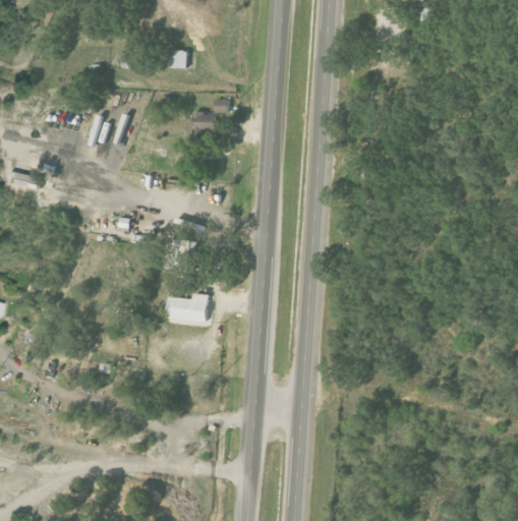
[(186,68),(186,50),(169,50),(168,67),(186,68)]
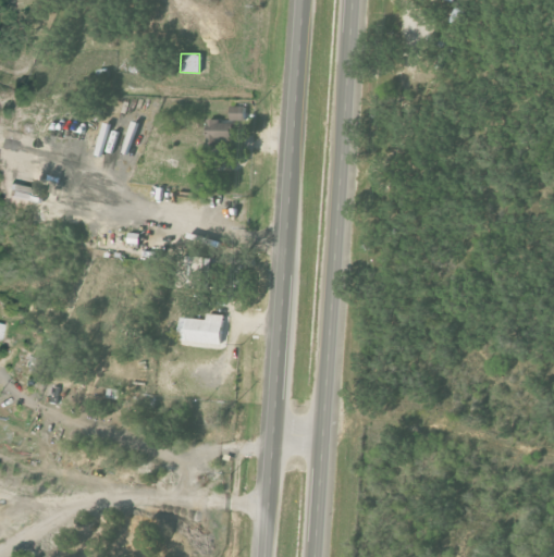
[(243,120),(242,106),(229,107),(229,121),(243,120)]
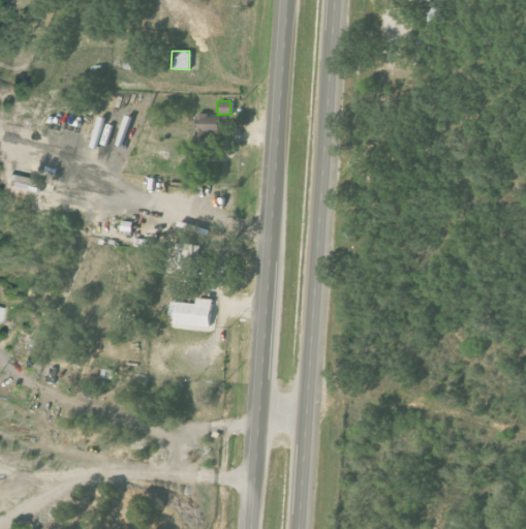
[(217,138),(217,114),(195,113),(194,137),(217,138)]
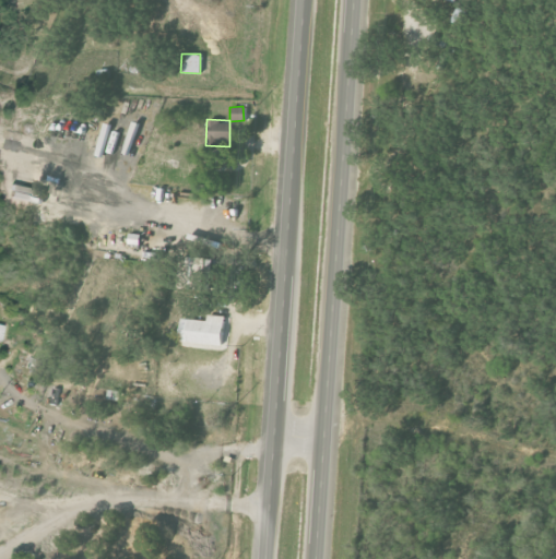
[(204,320),(179,319),(177,342),(223,344),(224,316),(205,314),(204,320)]
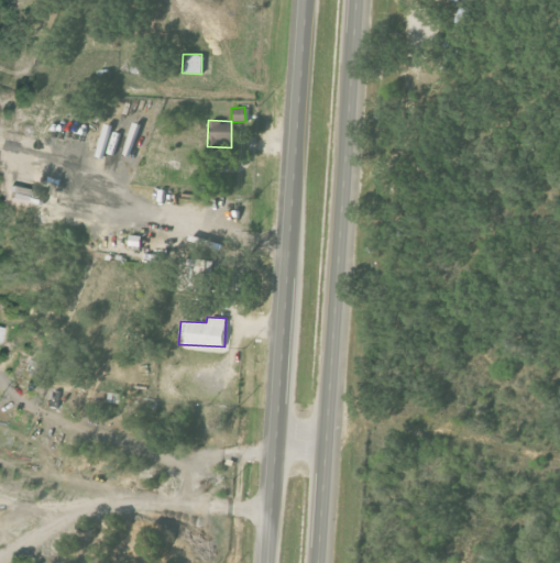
[(37,379),(44,365),(26,359),(21,373),(37,379)]
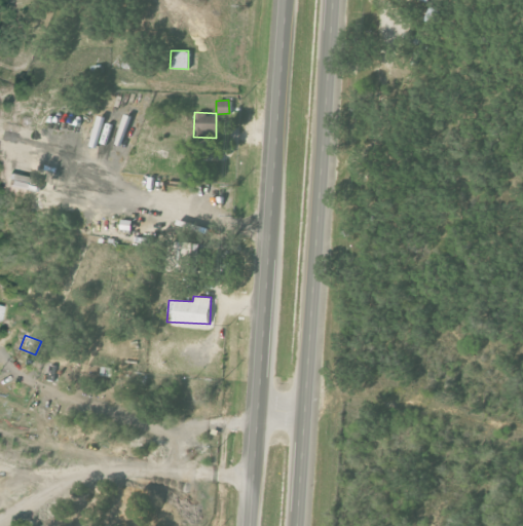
All buildings are outlined.
